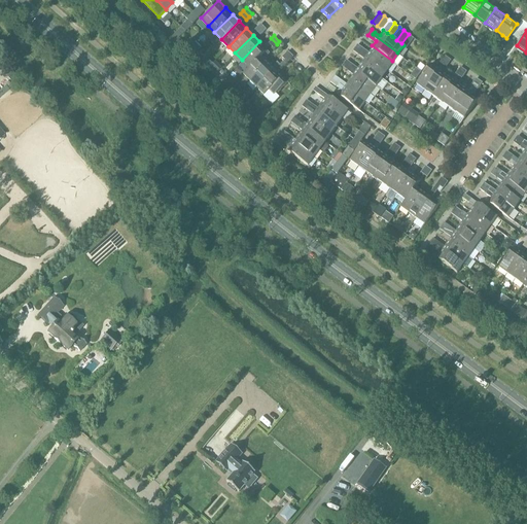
[(274,47),(277,44),(271,38),(268,41),(274,47)]
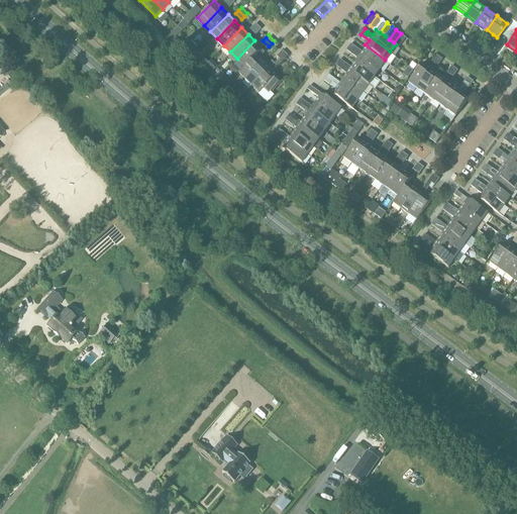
[(255,53),(262,47),(254,40),(237,59),(243,65),(255,53)]
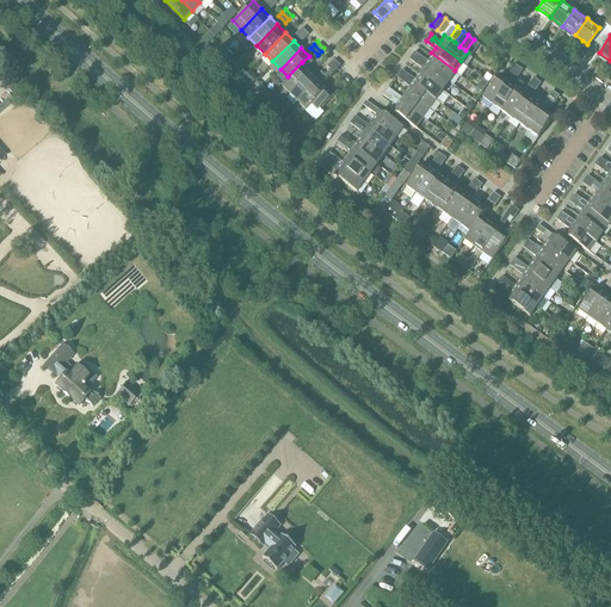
[(449,79),(425,62),(419,59),(421,55),(418,51),(413,60),(423,66),(418,72),(442,88),(449,79)]
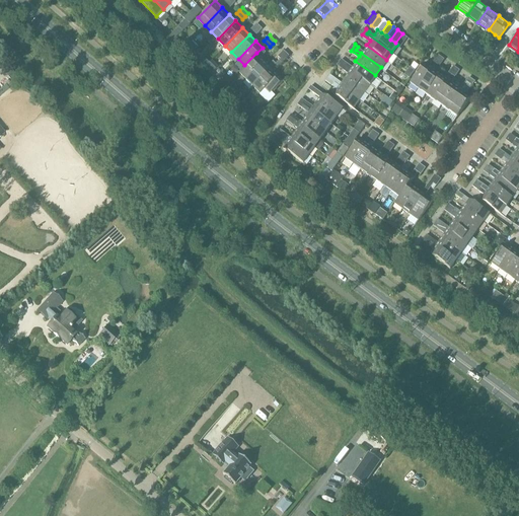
[(381,67),(386,60),(366,45),(361,53),(381,67)]
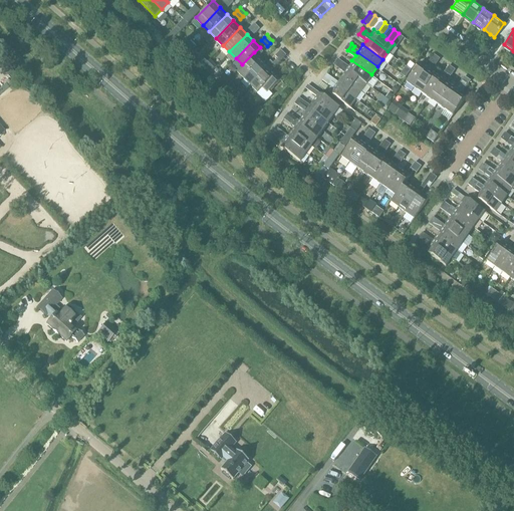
[(244,76),(261,59),(257,55),(263,50),(260,47),(254,52),(242,64),(237,70),(244,76)]
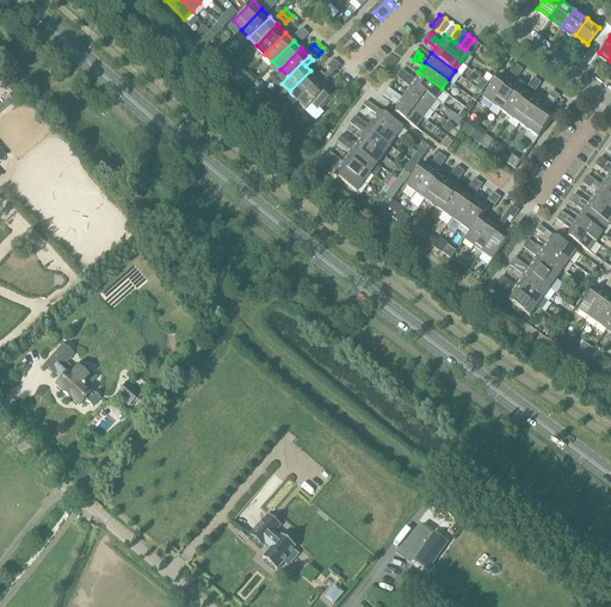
[(233,68),(238,64),(229,57),(226,61),(233,68)]
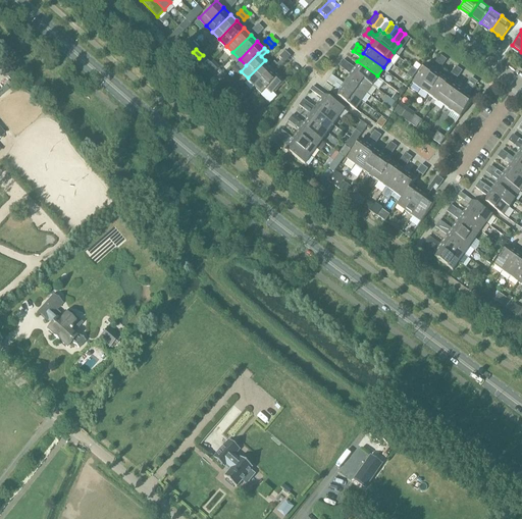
[(281,52),(288,57),(291,55),(284,49),(281,52)]
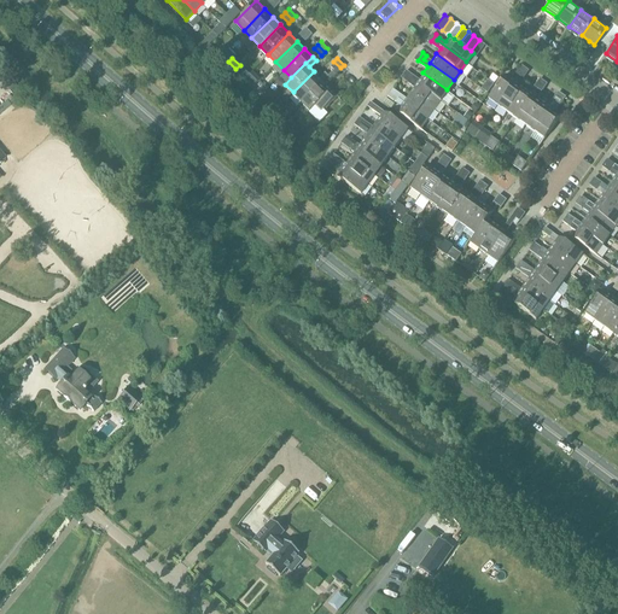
[(337,71),(340,68),(333,62),(331,64),(337,71)]
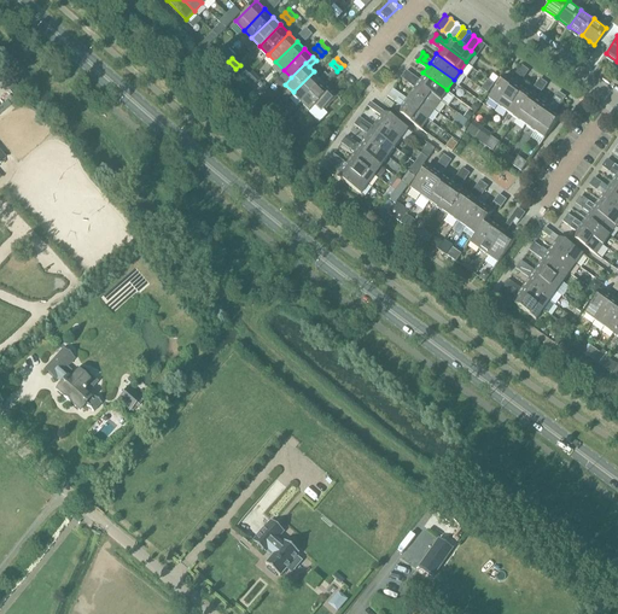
[(301,100),(322,80),(328,74),(325,70),(319,76),(314,71),(293,92),(301,100)]
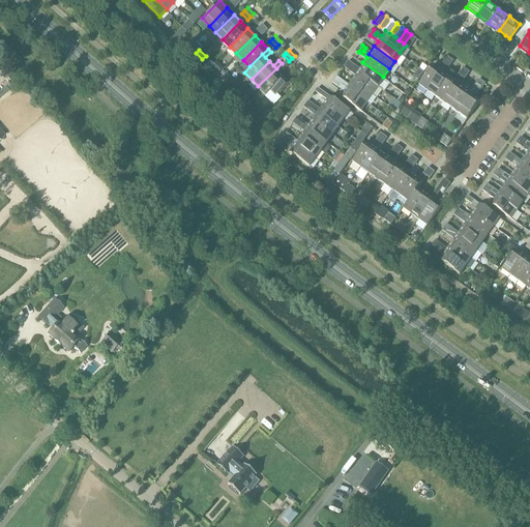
[(352,66),(354,63),(351,60),(346,67),(354,74),(351,78),(372,92),(378,85),(352,66)]
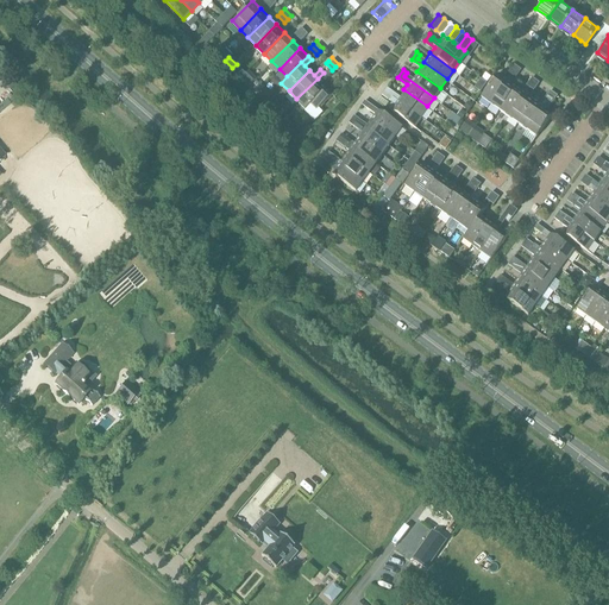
[(434,98),(440,88),(416,71),(413,76),(407,73),(405,76),(434,98)]
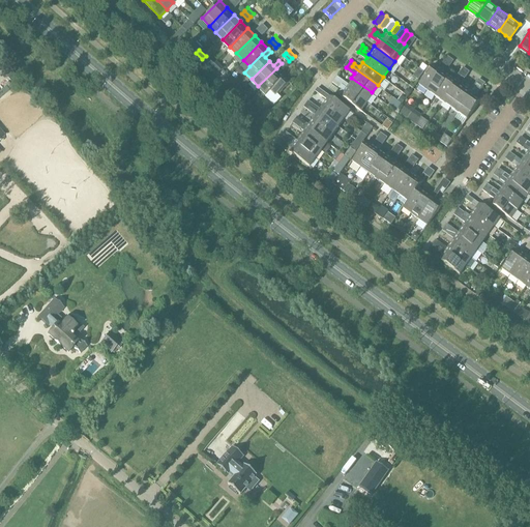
[(427,89),(442,68),(433,62),(418,83),(427,89)]
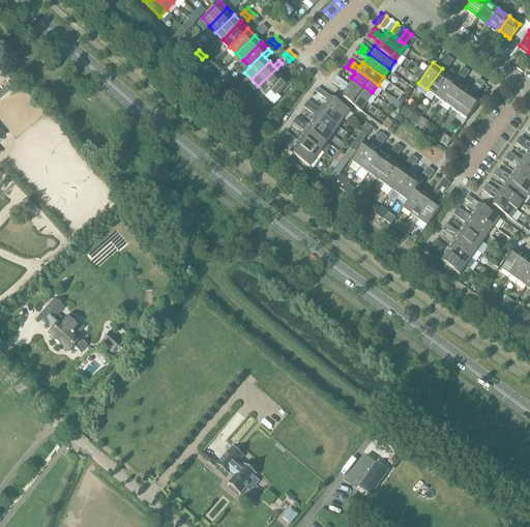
[(418,78),(423,70),(418,66),(412,74),(418,78)]
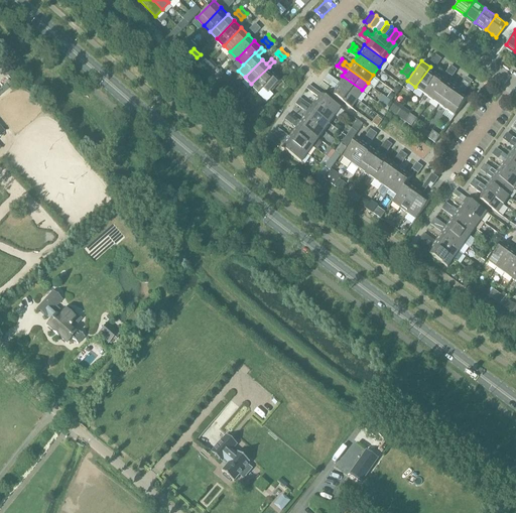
[(269,67),(251,84),(258,91),(263,86),(268,91),(280,79),(269,67)]
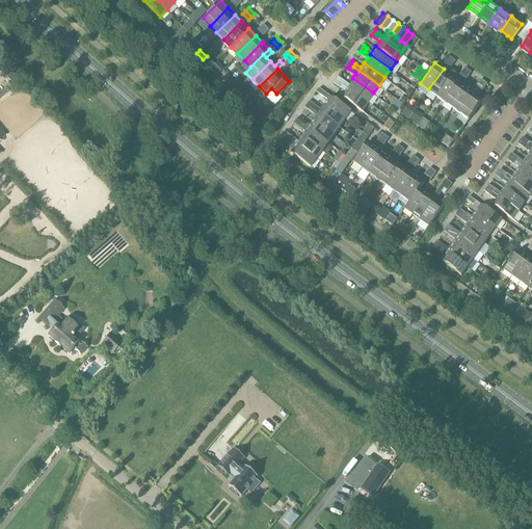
[(436,95),(451,74),(444,69),(428,89),(436,95)]
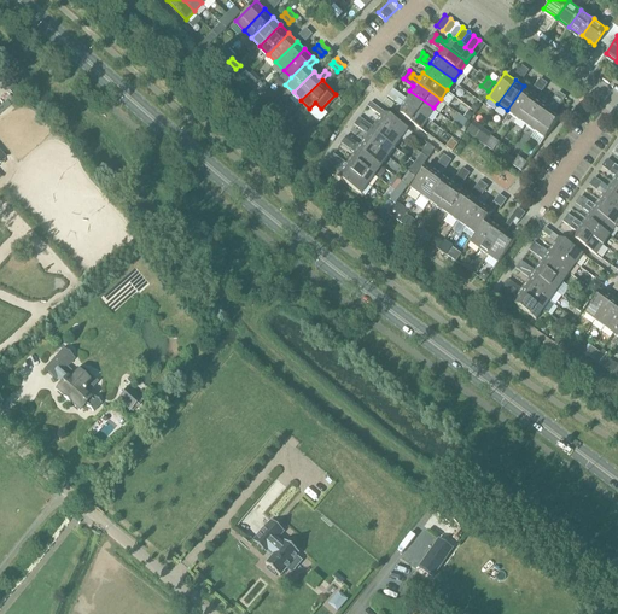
[(517,117),(534,93),(524,86),(507,110),(517,117)]
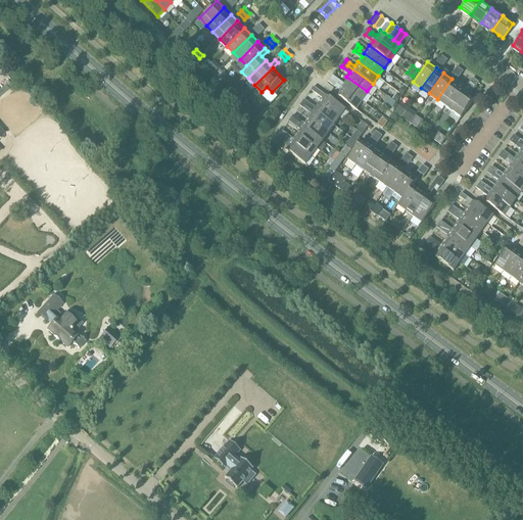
[(336,81),(338,78),(335,76),(330,82),(338,88),(335,93),(355,107),(362,99),(336,81)]
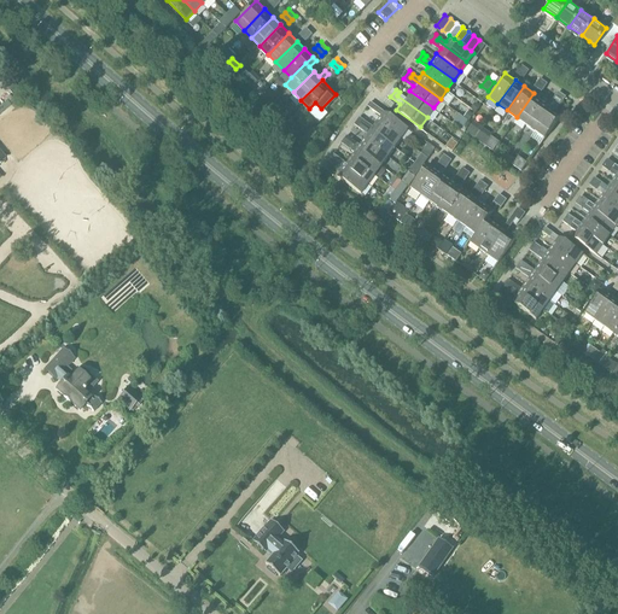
[(427,117),(433,107),(409,91),(406,97),(400,92),(397,95),(427,117)]
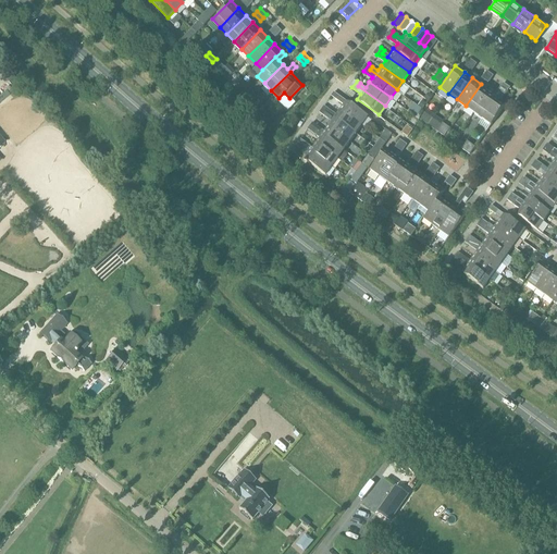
[(473,111),(490,89),(481,84),(466,106),(473,111)]
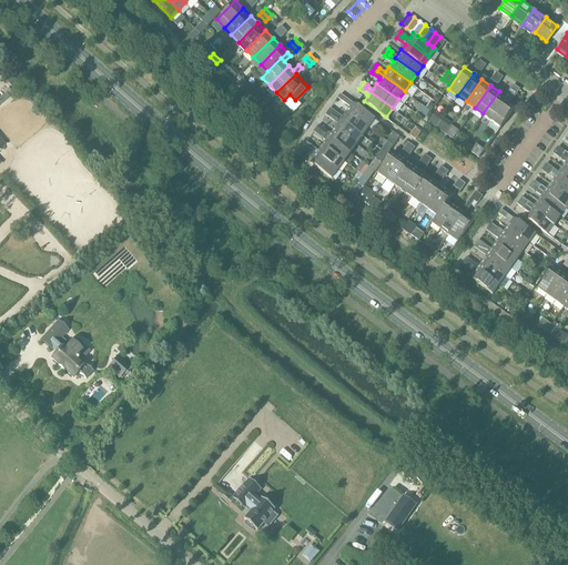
[(415,92),(428,99),(430,93),(418,87),(415,92)]
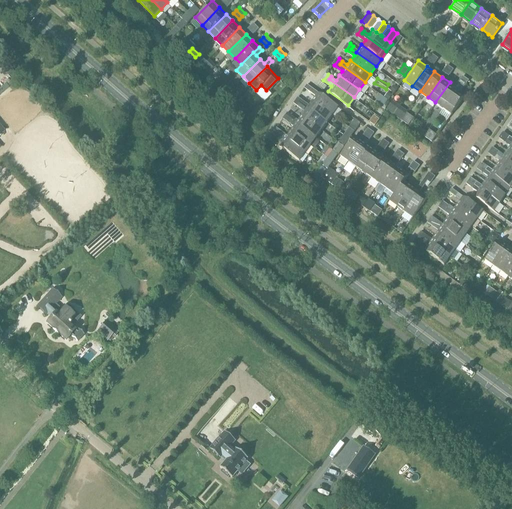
[(312,98),(332,113),(338,105),(306,82),(304,86),(315,94),(312,98)]
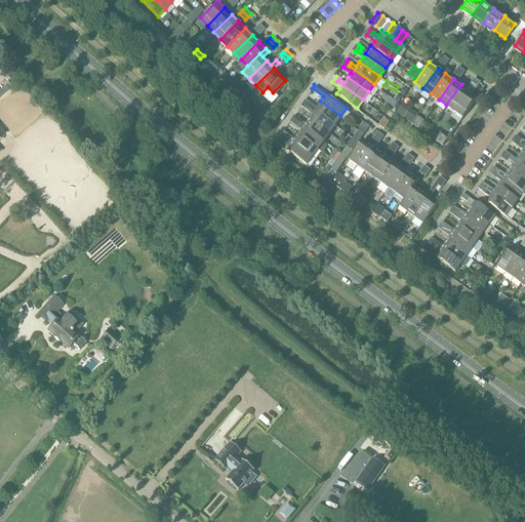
[(454,111),(469,90),(461,84),(446,105),(454,111)]
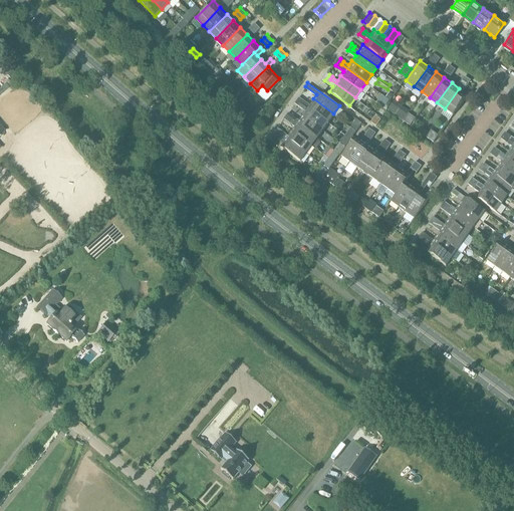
[(459,88),(445,108),(453,113),(467,93),(462,90),(465,85),(462,83),(459,88)]
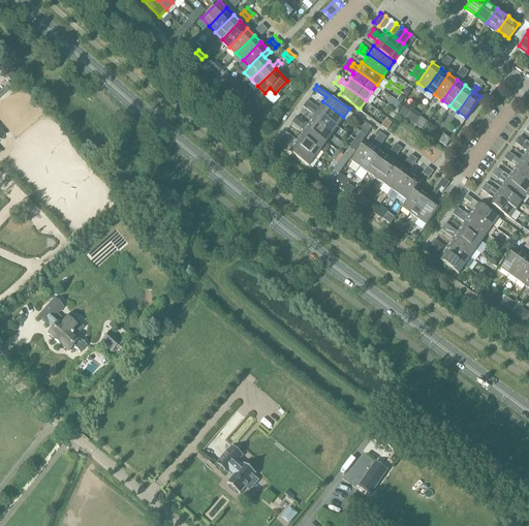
[(242,90),(237,94),(243,100),(248,95),(242,90)]
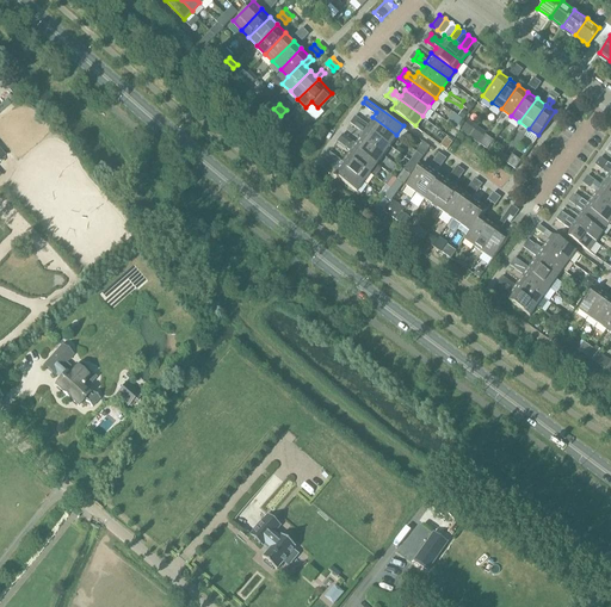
[(462,117),(467,111),(462,107),(457,113),(462,117)]
